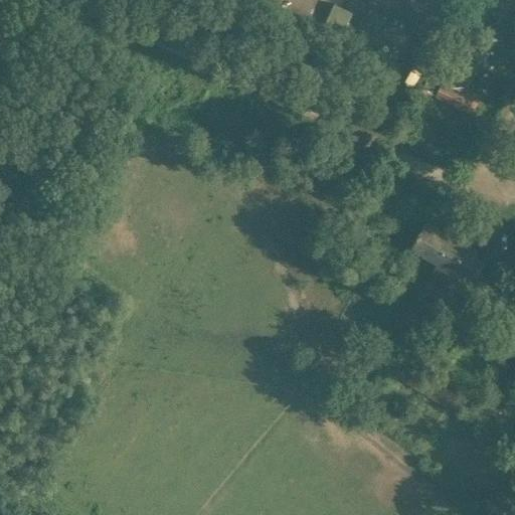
[(451,66),(437,95),(468,111),(476,95),(461,87),(468,74),(451,66)]
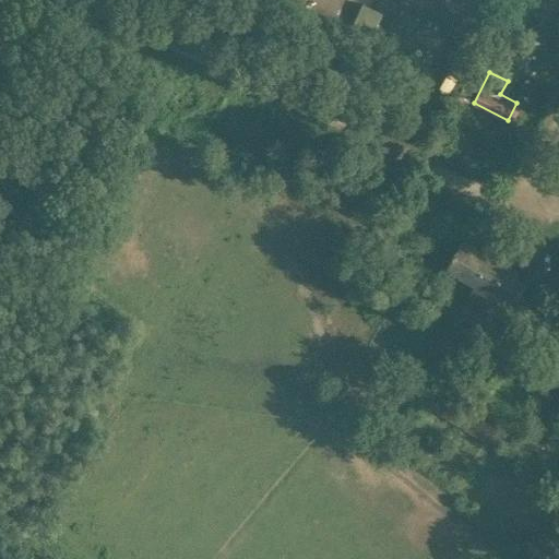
[(473,287),(490,258),(463,242),(445,272),(473,287)]
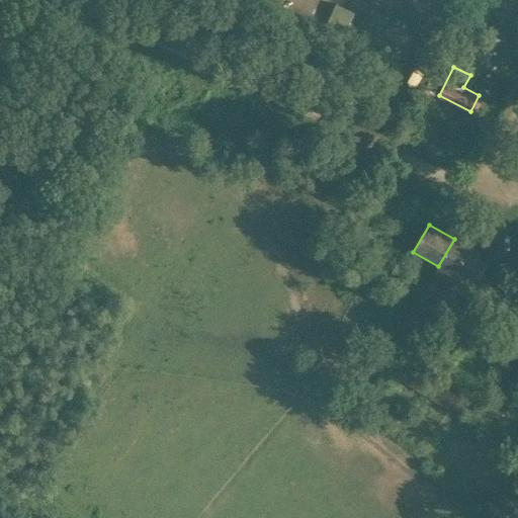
[(337,231),(331,241),(337,244),(342,234),(337,231)]
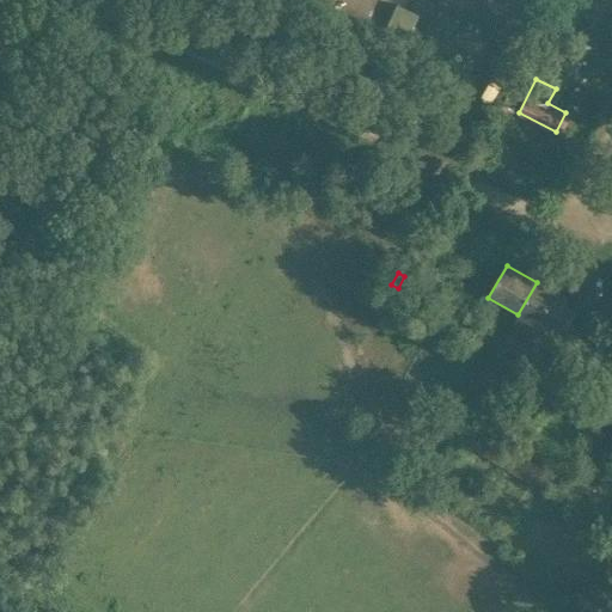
[(563,340),(560,337),(577,305),(537,282),(518,314),(520,316),(508,336),(528,348),(551,360),(563,340)]
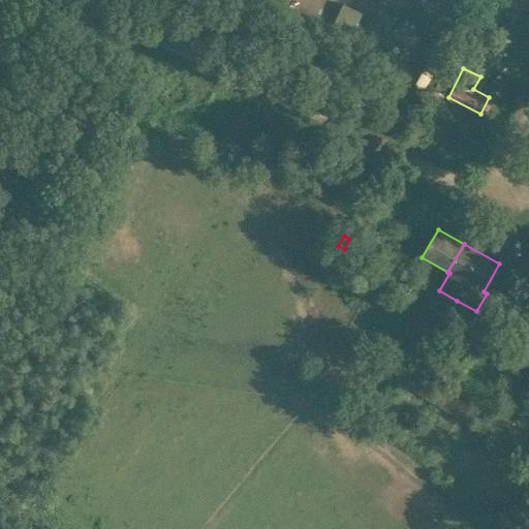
[(465,330),(460,339),(477,349),(483,340),(465,330)]
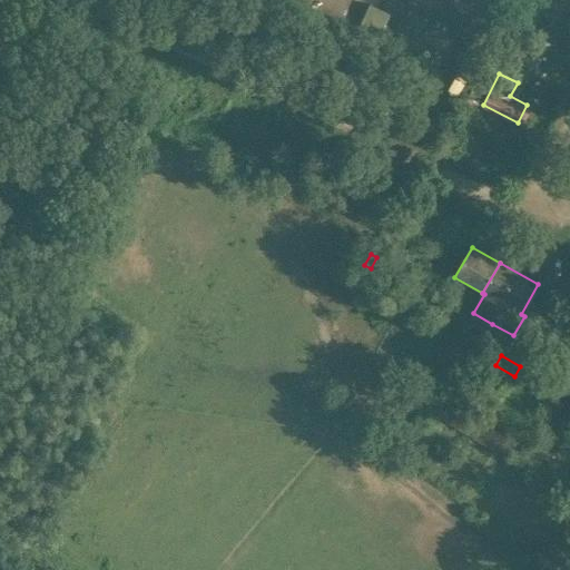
[(543,385),(537,397),(550,405),(557,392),(543,385)]
